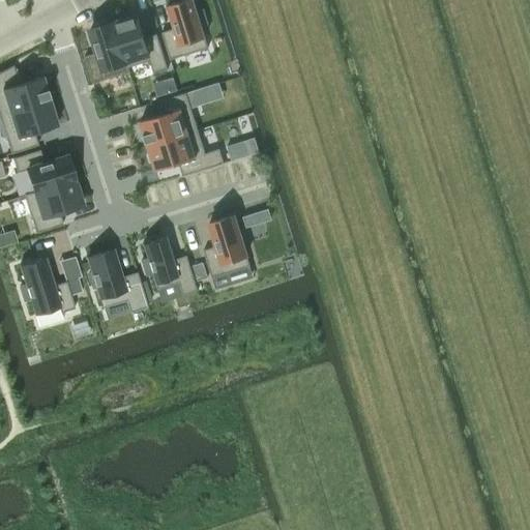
[(175,28),(162,32),(170,59),(208,48),(201,26),(207,24),(203,9),(197,11),(193,0),(182,0),(168,5),(175,28)]
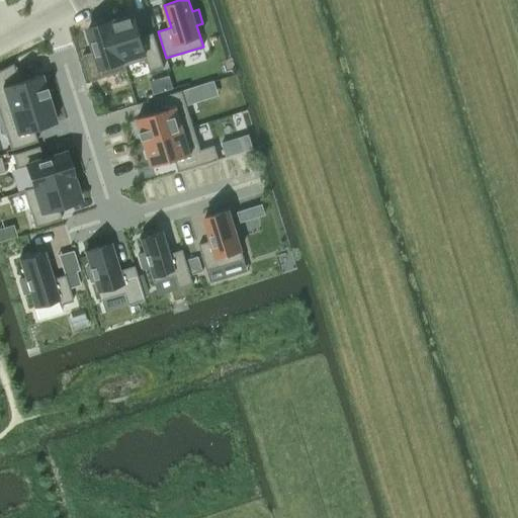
[(134,14),(111,21),(126,70),(127,70),(125,65),(146,59),(150,71),(164,67),(154,32),(141,36),(134,14)]
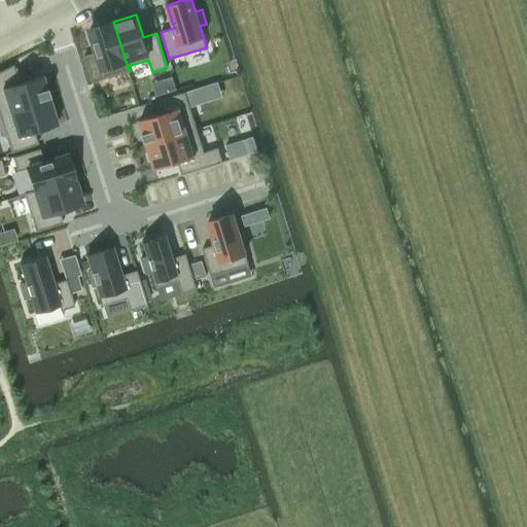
[(97,51),(84,56),(93,82),(129,71),(113,22),(90,29),(97,51)]
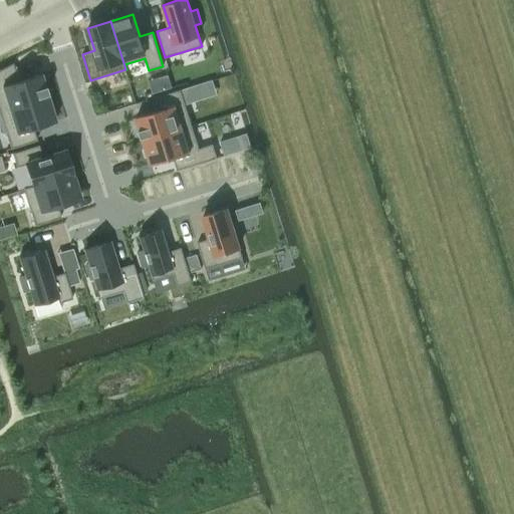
[(12,63),(0,68),(0,111),(47,97),(40,73),(17,80),(12,63)]
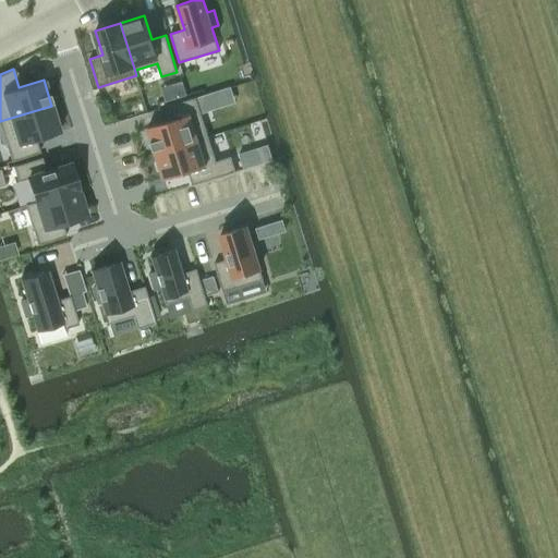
[(172,120),(147,128),(156,153),(208,136),(196,97),(168,106),(172,120)]
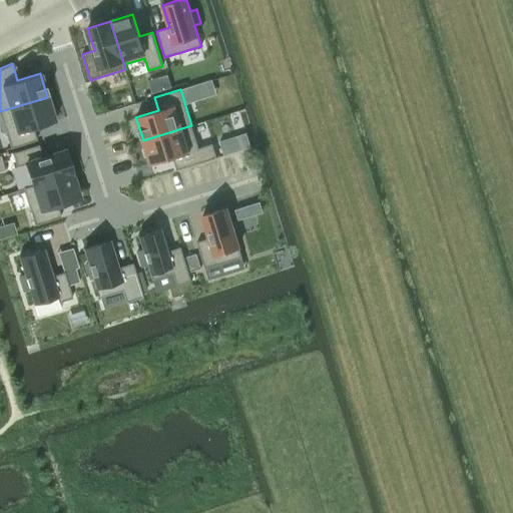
[(47,97),(0,111),(0,116),(10,148),(36,140),(32,128),(54,121),(47,97)]
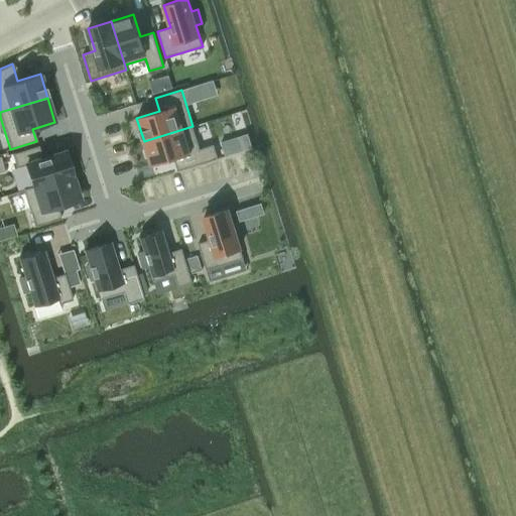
[(192,126),(144,141),(151,165),(173,158),(177,170),(218,158),(214,144),(200,148),(192,126)]
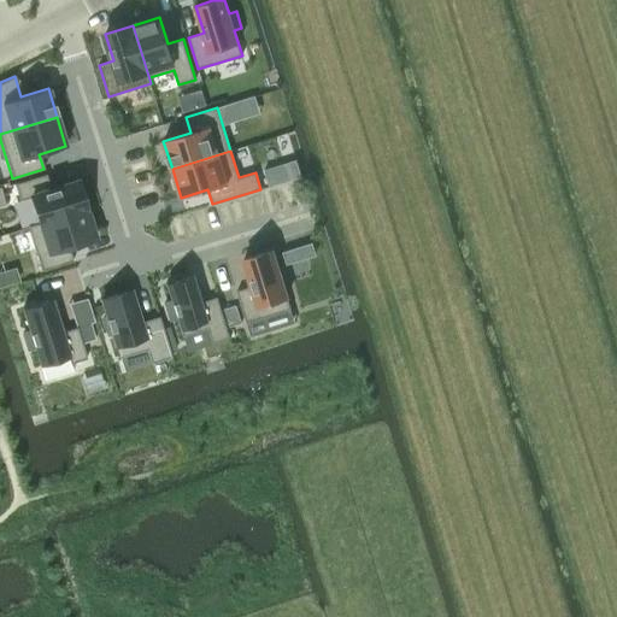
[(275,168),(263,171),(269,187),(281,183),(275,168)]
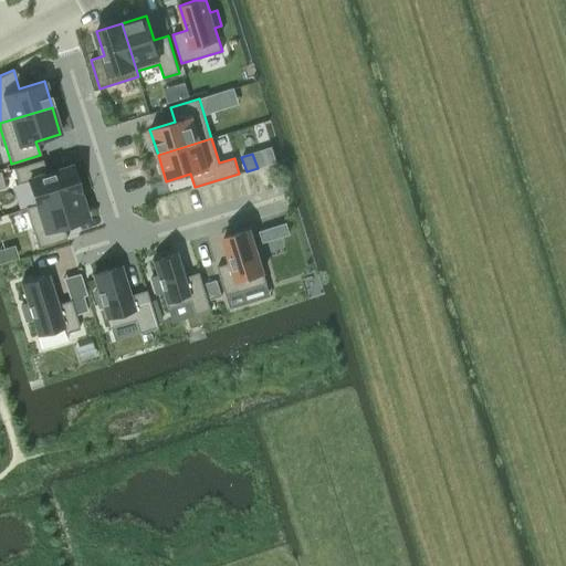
[(41,159),(12,169),(18,184),(28,180),(35,205),(24,208),(25,209),(79,192),(70,166),(45,174),(41,159)]
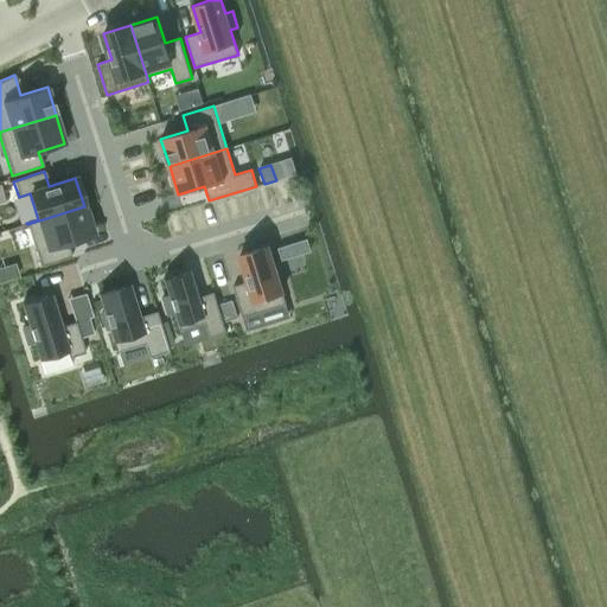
[(84,206),(27,224),(40,267),(71,257),(66,242),(93,234),(84,206)]
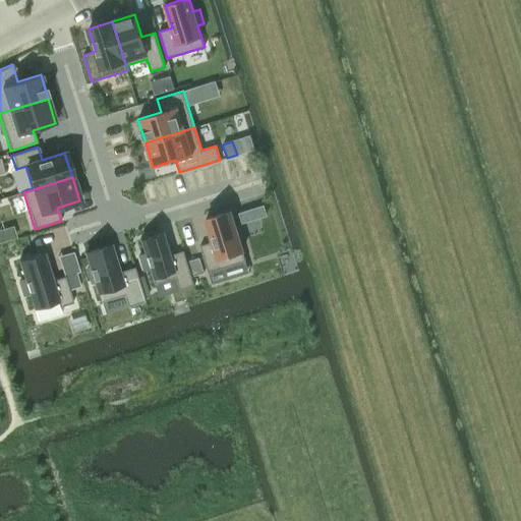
[(213,241),(199,245),(209,272),(221,269),(224,280),(249,272),(239,239),(242,238),(238,224),(234,225),(230,212),(206,219),(213,241)]
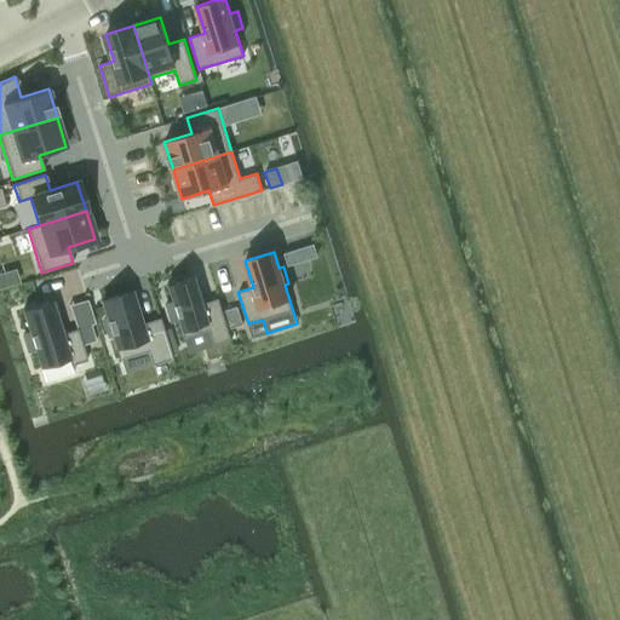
[(171,303),(165,305),(170,321),(177,319),(182,338),(210,329),(214,344),(231,339),(219,298),(204,303),(195,276),(166,285),(171,303)]
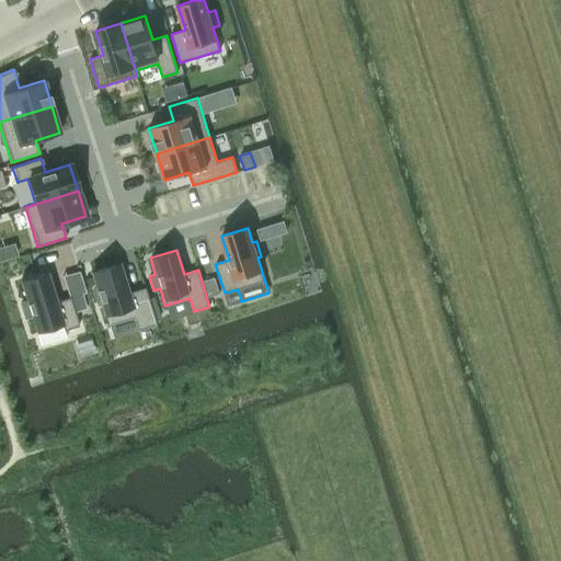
[(118,264),(92,273),(96,288),(92,289),(96,305),(101,302),(107,324),(133,317),(137,330),(155,323),(144,287),(127,293),(118,264)]
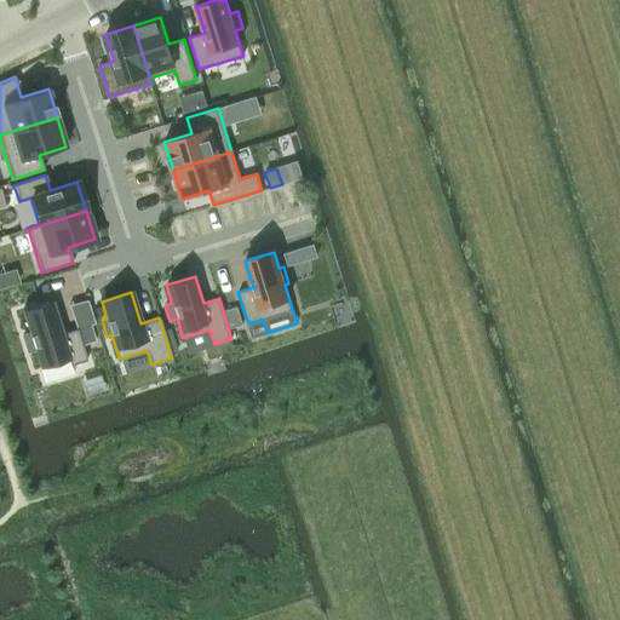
[(51,300),(22,310),(29,333),(22,336),(28,351),(34,349),(45,382),(74,373),(72,365),(86,360),(81,344),(76,328),(62,333),(51,300)]
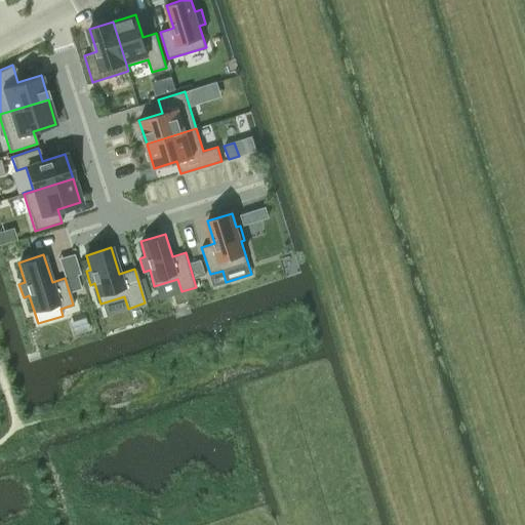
[(201,260),(189,264),(194,278),(205,275),(201,260)]
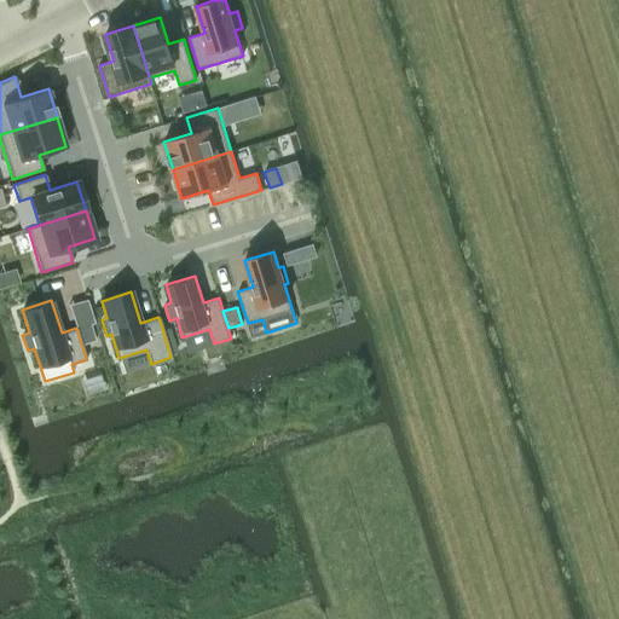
[(90,324),(76,328),(81,343),(94,340),(90,324)]
